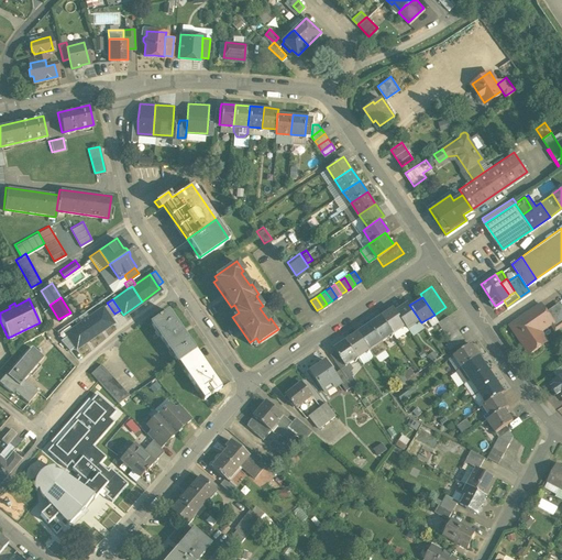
[(561,321),(561,305),(558,300),(546,309),(552,319),(550,321),(554,328),(561,321)]
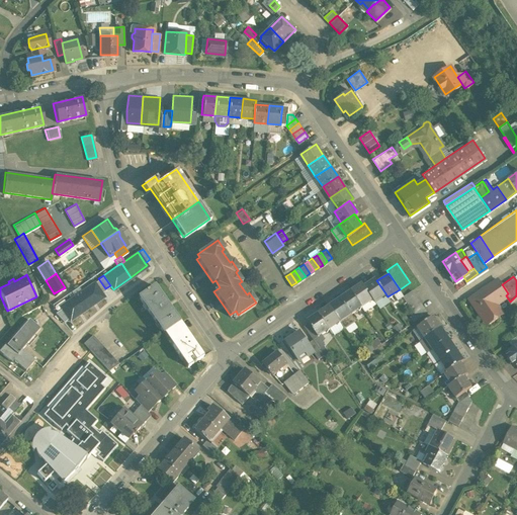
[(374,277),(364,284),(372,296),(374,301),(385,293),(376,280),(374,277)]
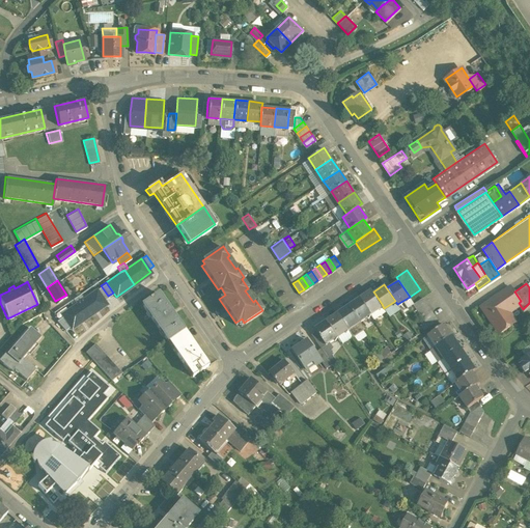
[(510,284),(481,304),(484,308),(484,309),(483,311),(494,326),(496,326),(497,326),(500,330),(515,320),(508,309),(519,303),(521,301),(514,292),(510,284)]
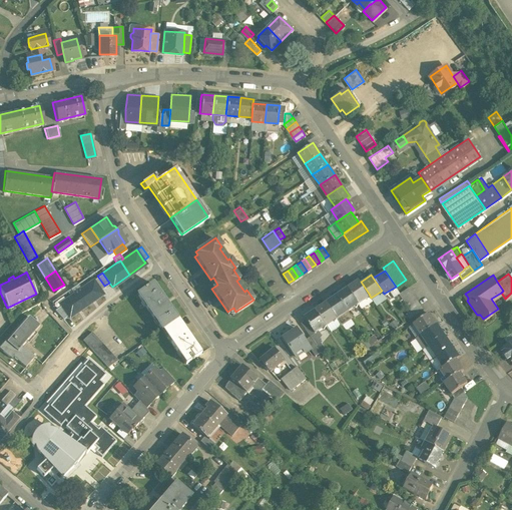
[(92,280),(99,290),(104,286),(97,276),(92,280)]
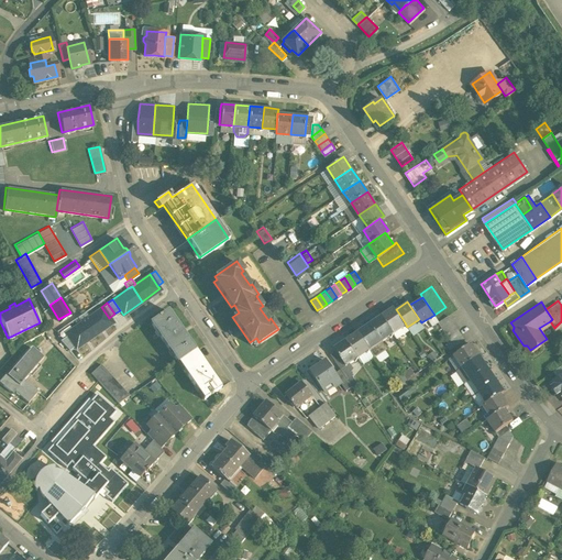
[(396,309),(393,306),(381,315),(393,331),(405,322),(396,309)]
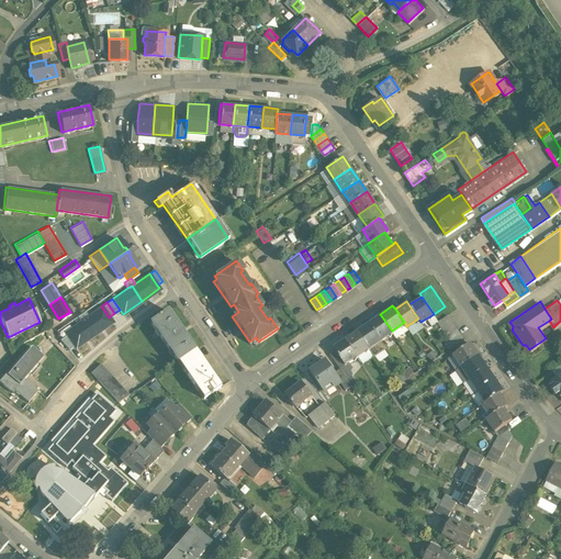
[(94,333),(112,321),(109,317),(101,306),(88,316),(85,319),(94,333)]
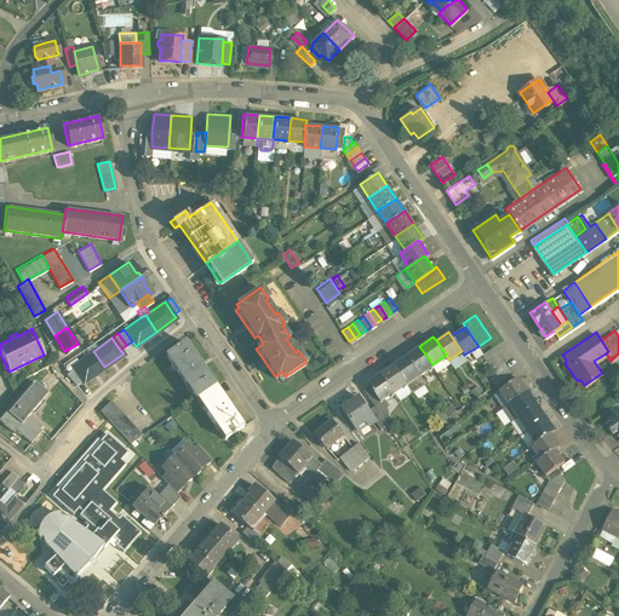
[(213,384),(183,340),(165,353),(195,397),(213,384)]
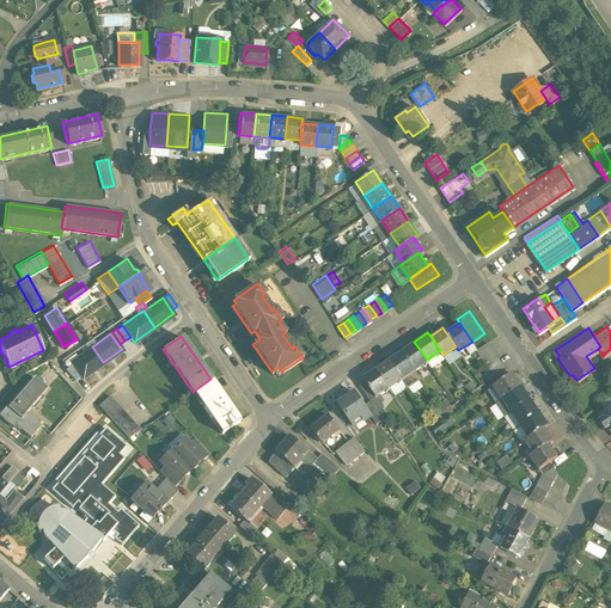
[(84,343),(89,349),(91,347),(96,344),(92,338),(84,343)]
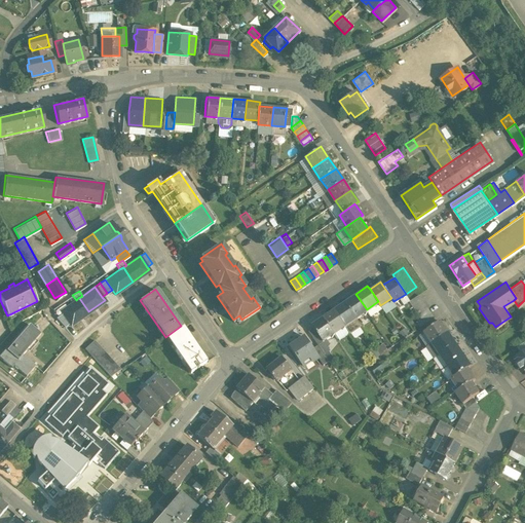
[(417,293),(408,300),(411,304),(420,298),(417,293)]
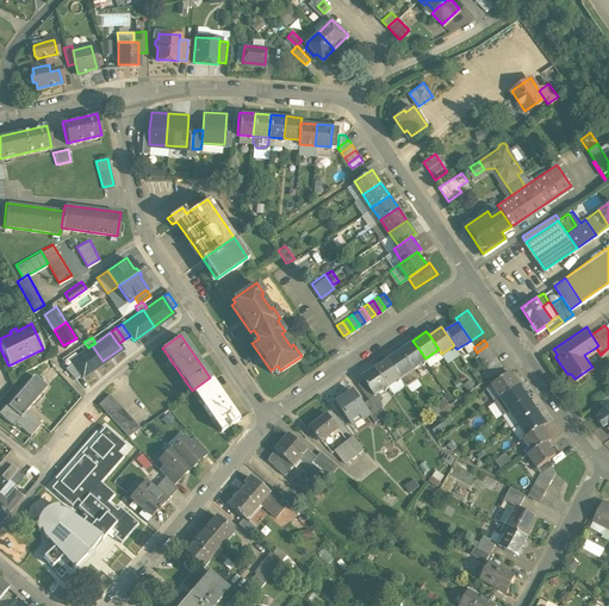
[(412,341),(399,349),(412,367),(426,358),(412,341)]
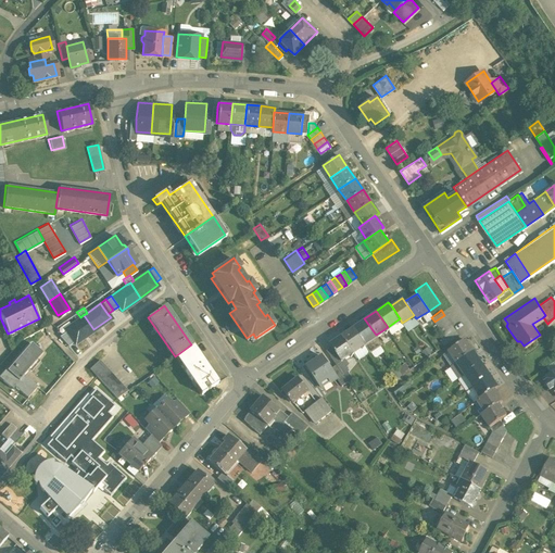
[(75,342),(93,329),(84,315),(80,317),(64,328),(66,330),(74,341),(75,342)]
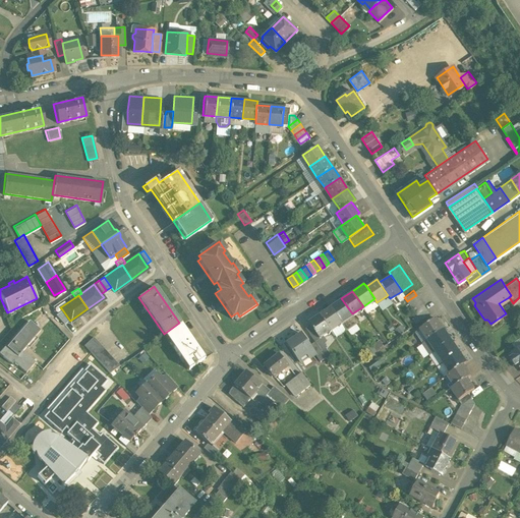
[(416,295),(407,301),(410,305),(419,299),(416,295)]
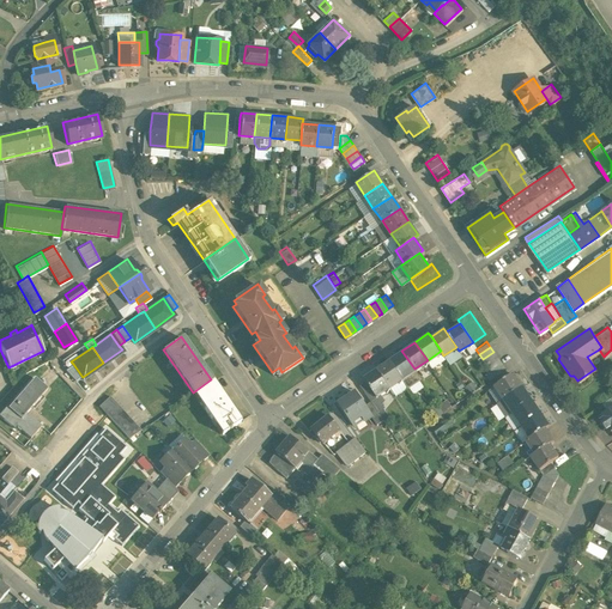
[(414,369),(401,351),(389,359),(401,378),(414,369)]
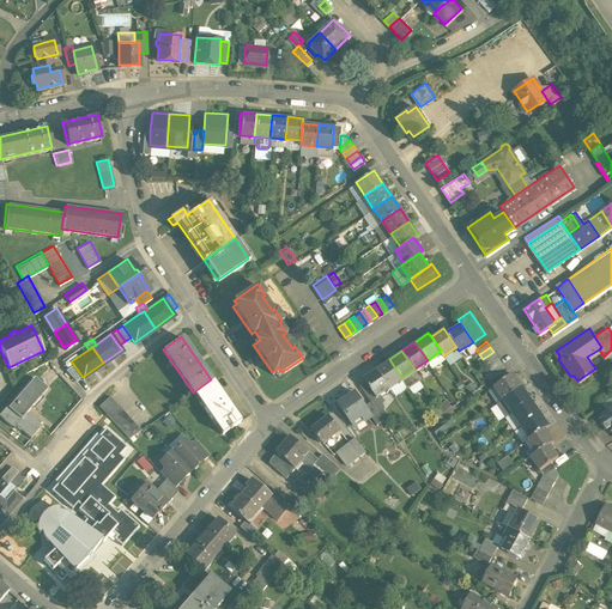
[(494,352),(483,359),(486,365),(497,358),(494,352)]
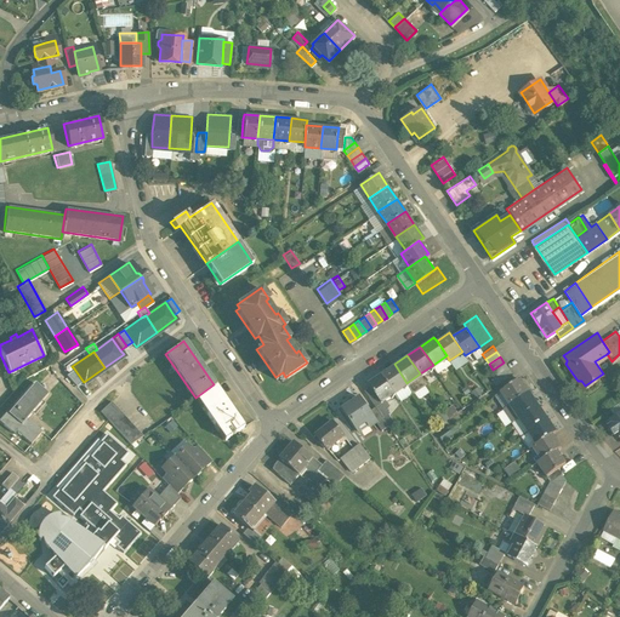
[(504,363),(493,370),(496,375),(507,367),(504,363)]
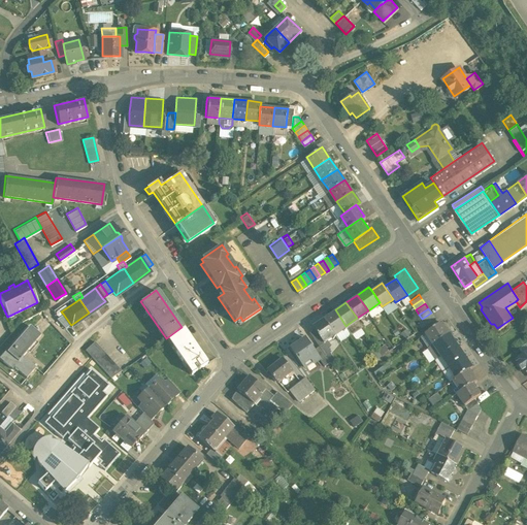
[(335,309),(324,318),(334,333),(346,326),(335,309)]
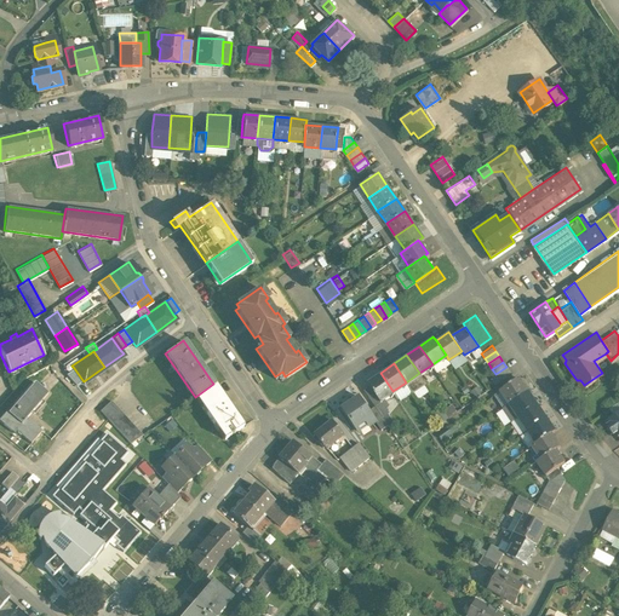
[(506,367),(496,374),(500,380),(510,372),(506,367)]
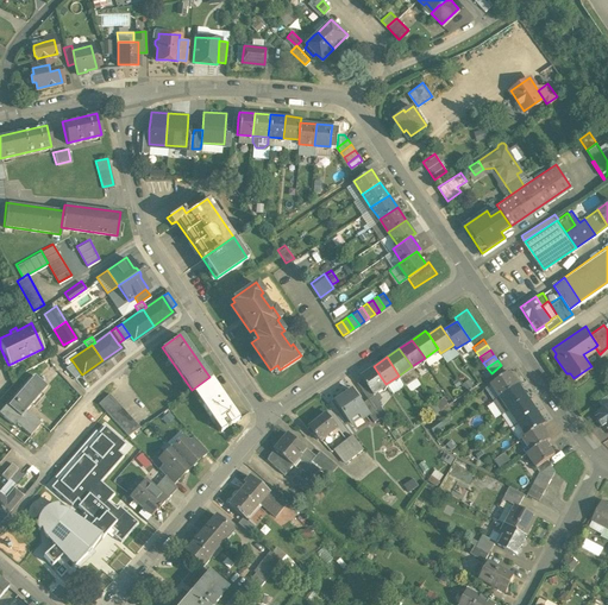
[(75,377),(81,373),(73,361),(64,366),(75,377)]
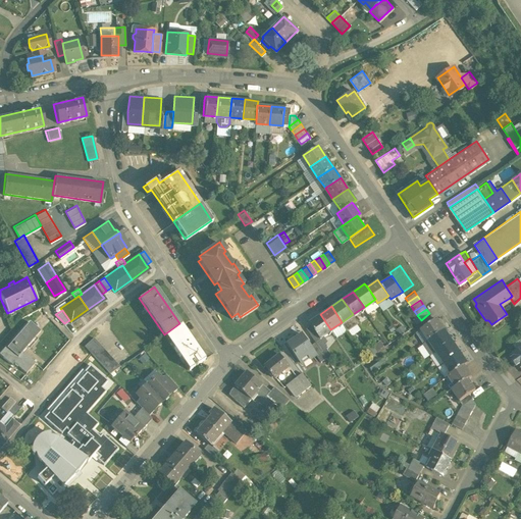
[(330,329),(320,314),(309,321),(311,323),(320,336),(330,329)]
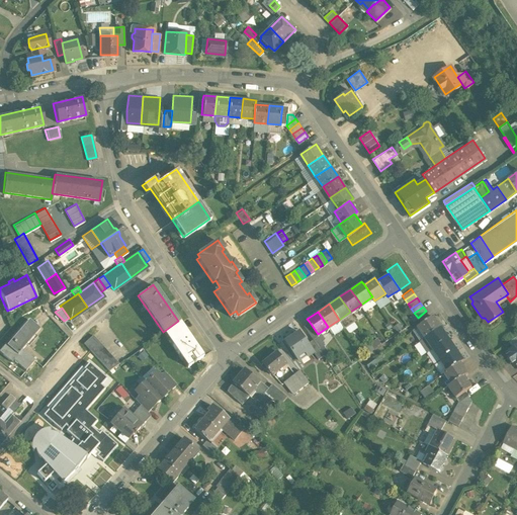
[(432,315),(417,325),(424,336),(440,326),(432,315)]
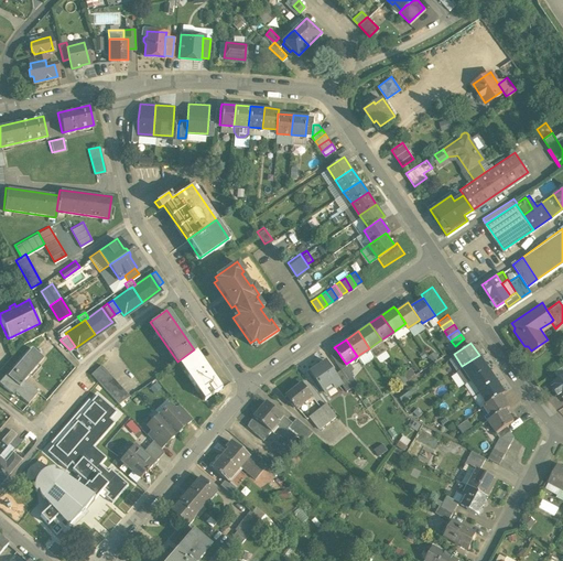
[(31,346),(8,374),(6,371),(0,378),(0,381),(12,392),(14,390),(28,401),(38,390),(23,379),(42,356),(31,346)]
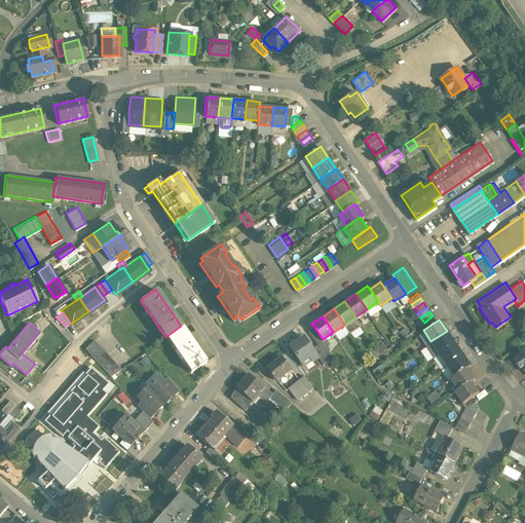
[(205,361),(181,326),(165,337),(190,371),(195,368),(195,369),(197,367),(197,366),(205,361)]
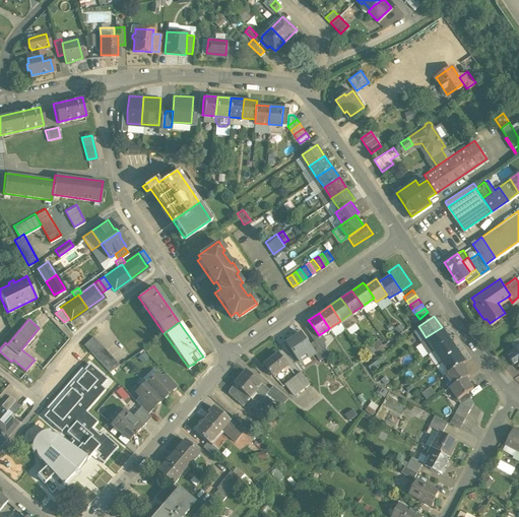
[(319,335),(310,322),(305,326),(314,339),(319,335)]
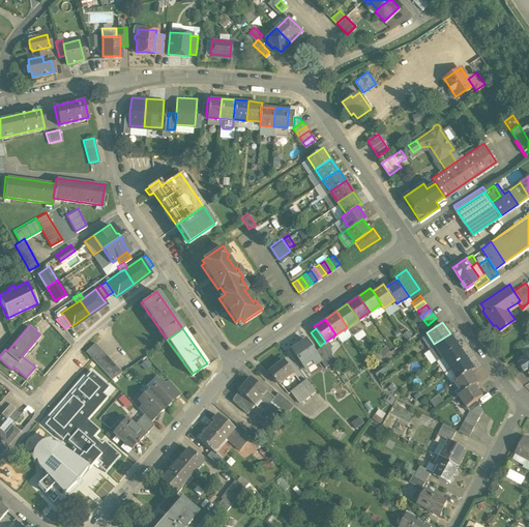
[(450,333),(434,344),(442,355),(458,345),(450,333)]
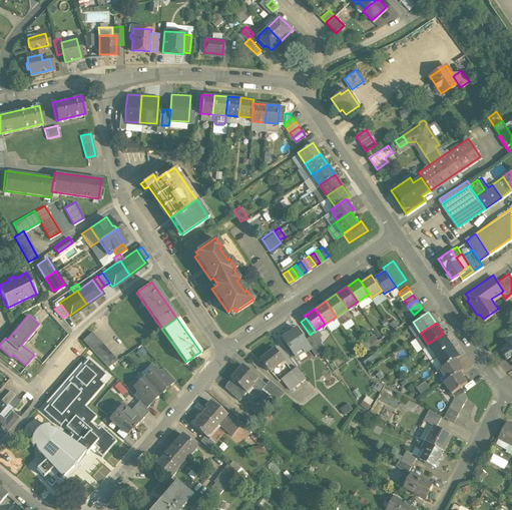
[(305,338),(299,329),(297,327),(292,330),(283,337),(291,348),(292,348),(297,356),(310,347),(311,346),(305,338)]
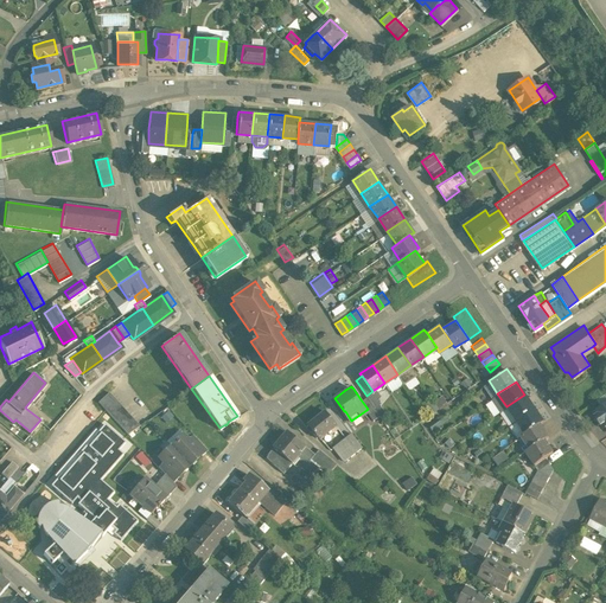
[(139,424),(108,390),(97,401),(127,432),(139,424)]
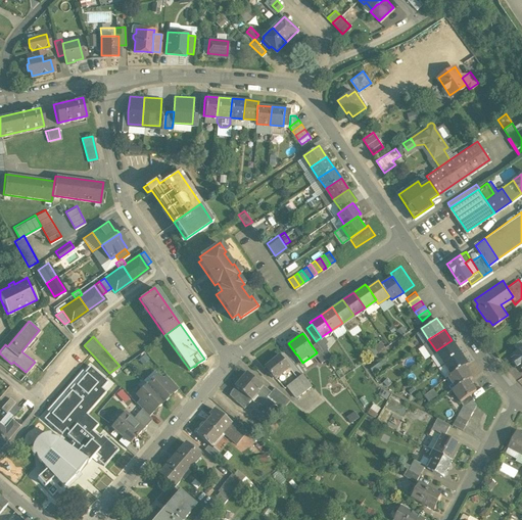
[(436,350),(428,339),(423,343),(431,355),(436,350)]
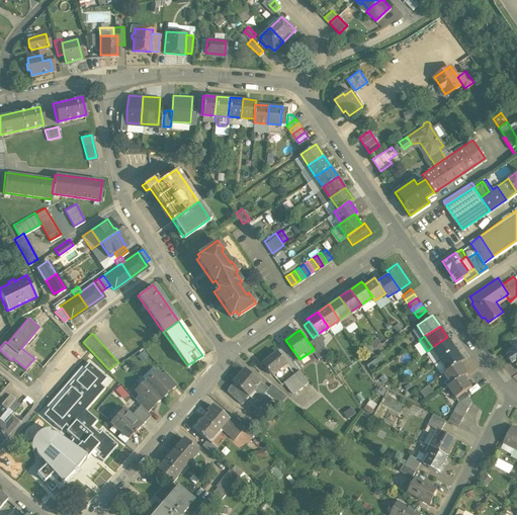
[(447,337),(432,347),(439,358),(455,347),(447,337)]
